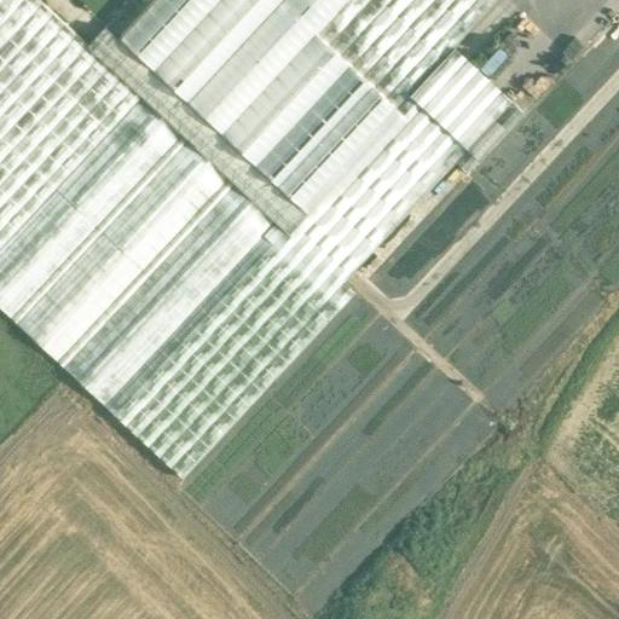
[(35,0),(0,0),(0,45),(40,4),(35,0)]
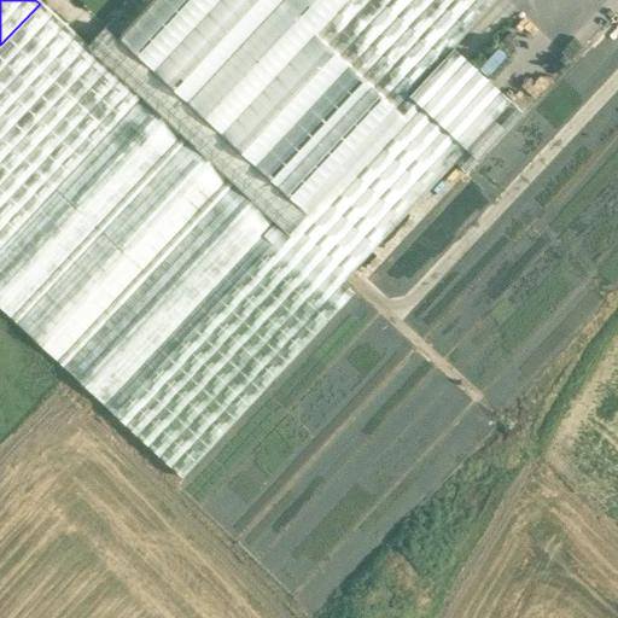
[(274,222),(104,404),(181,477),(354,292),(342,283),(454,162),(465,173),(522,112),(453,47),(496,0),(345,0),(315,33),(401,112),(367,149),(305,215),(287,234),(274,222)]
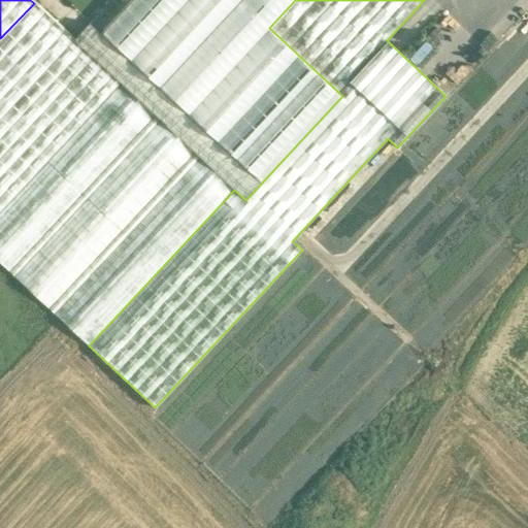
[(126,9),(116,0),(111,0),(90,24),(102,35),(126,9)]
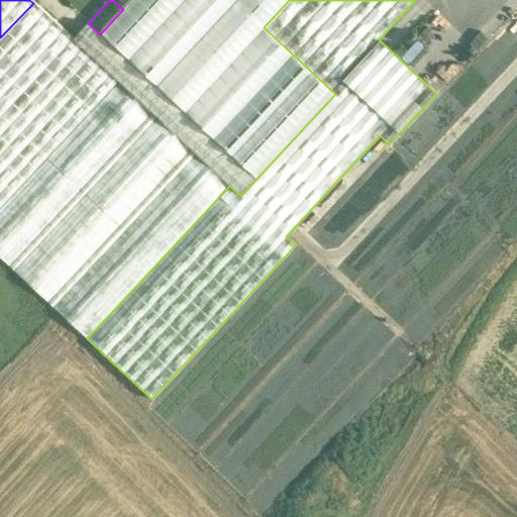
[(221,56),(162,0),(113,0),(123,9),(200,80),(222,56),(221,56)]
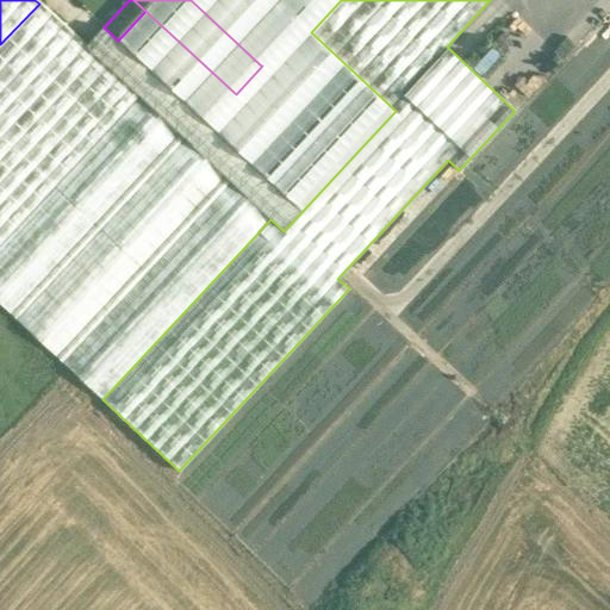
[(311,32),(275,0),(191,0),(261,66),(268,58),(362,147),(396,111),(311,32)]
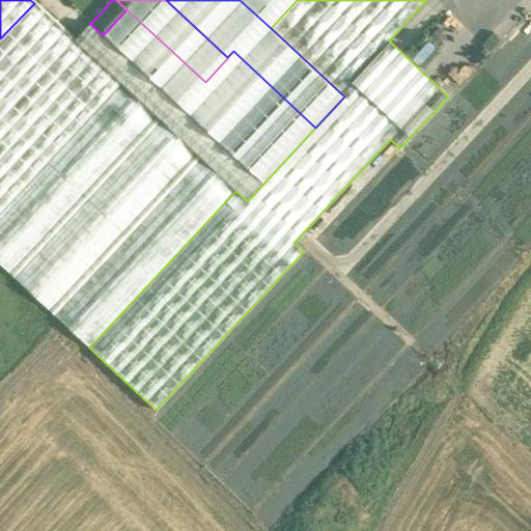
[(254,0),(273,17),(287,0),(254,0)]
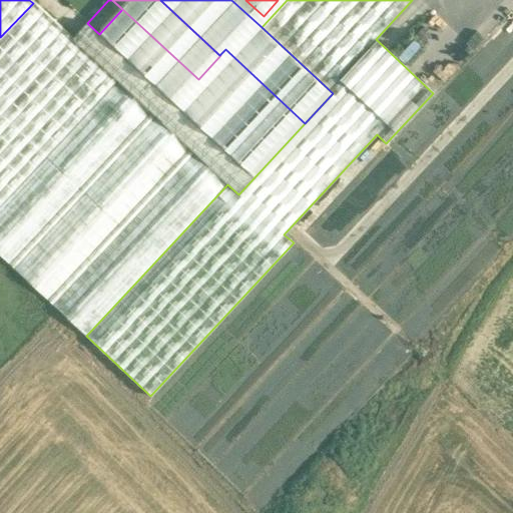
[(0,205),(116,81),(71,38),(33,3),(0,37),(0,205)]
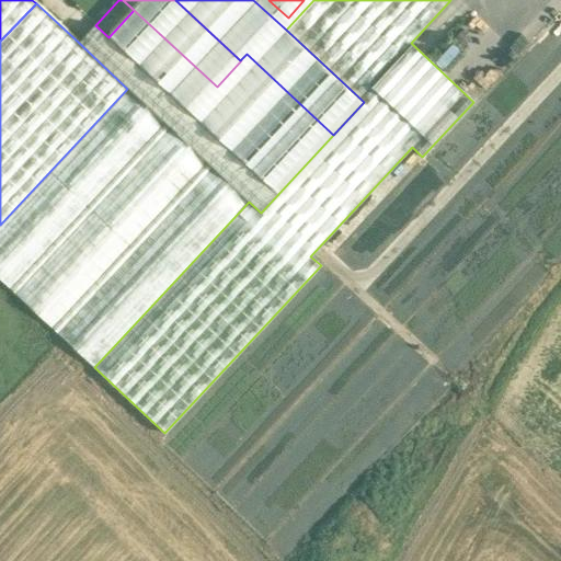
[(217,87),(134,10),(109,37),(192,114),(217,87)]
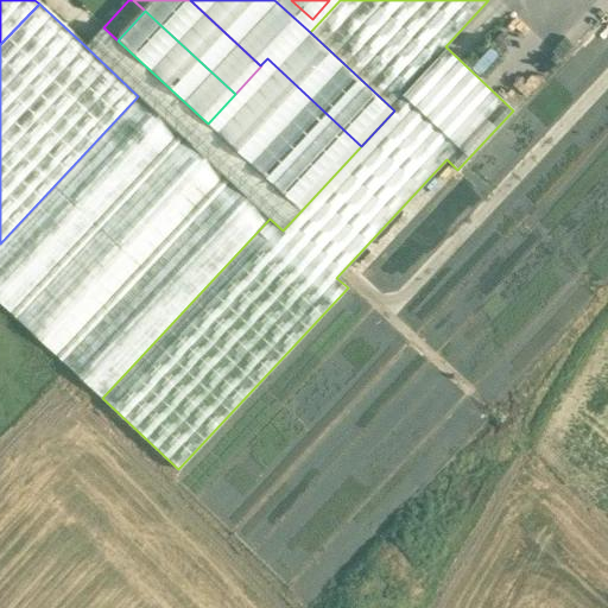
[(118,40),(103,27),(102,26),(84,45),(138,96),(270,219),(283,230),(301,211),(208,124),(118,40)]
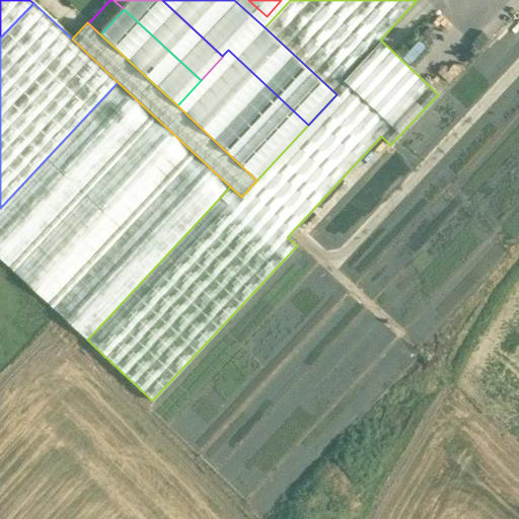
[(308,125),(228,50),(222,56),(223,56),(201,80),(177,105),(256,180),(308,125)]
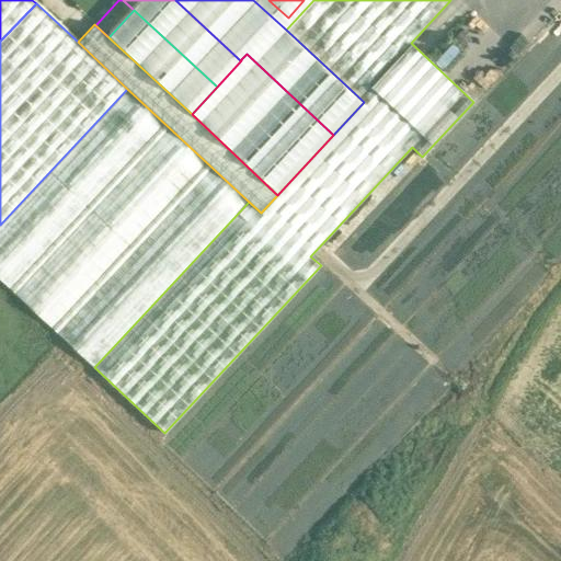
[(495,80),(503,61),(492,56),(483,75),(495,80)]
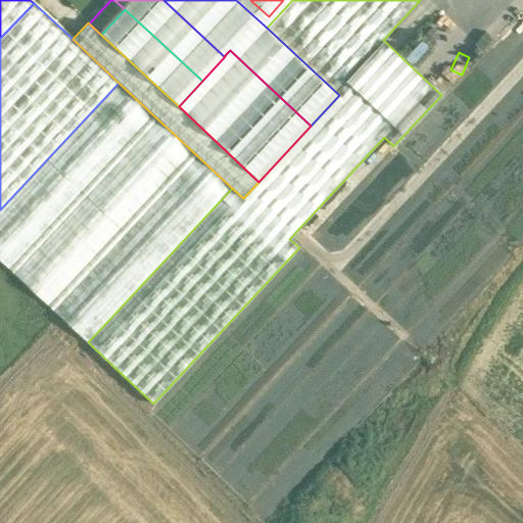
[(0,209),(0,260),(88,342),(232,188),(119,83),(0,209)]
